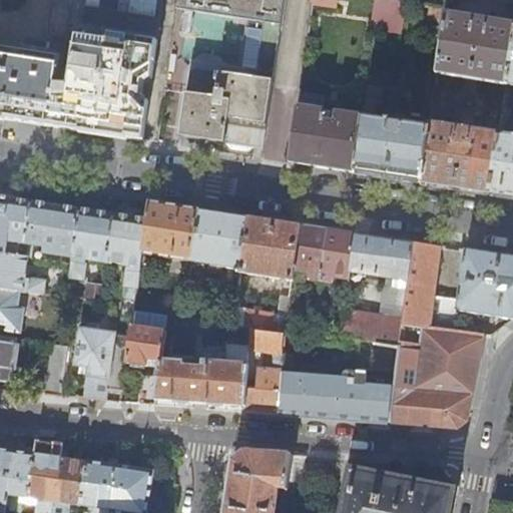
[(0,0),(0,118),(108,135),(143,140),(148,102),(142,96),(144,83),(150,79),(151,80),(156,41),(155,40),(160,0),(51,0),(46,36),(77,40),(70,87),(63,86),(65,69),(59,68),(61,56),(49,54),(51,44),(33,41),(31,52),(11,49),(0,46),(0,0)]
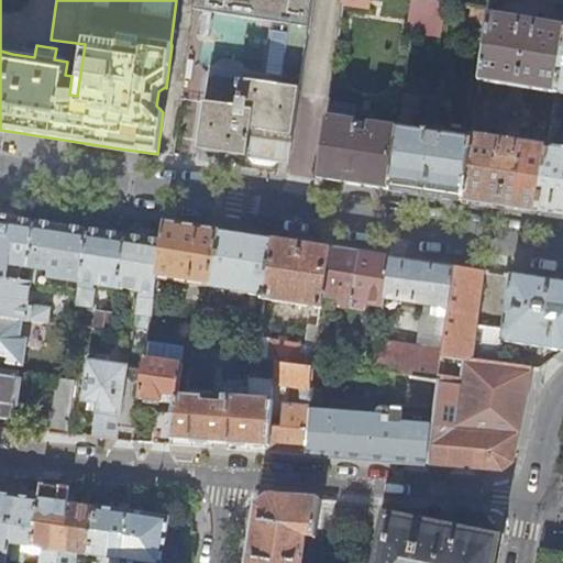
[(195,0),(194,10),(271,21),(288,23),(287,33),(269,30),(263,73),(280,76),(279,85),(213,75),(207,78),(196,150),(242,156),(247,164),(266,167),(274,161),(288,163),(311,0),(195,0)]
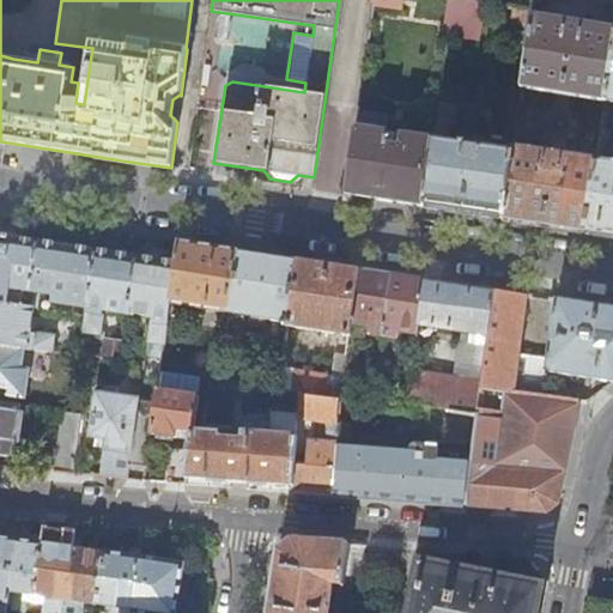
[(449,0),(443,35),(481,42),(489,2),(473,0),(449,0)]
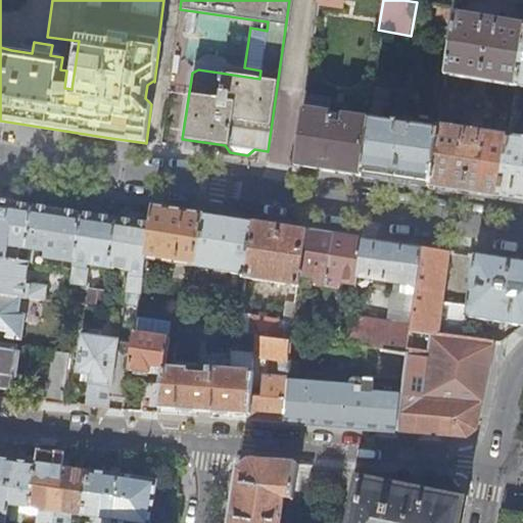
[(456,10),(438,7),(436,20),(454,24),(455,13),(456,10)]
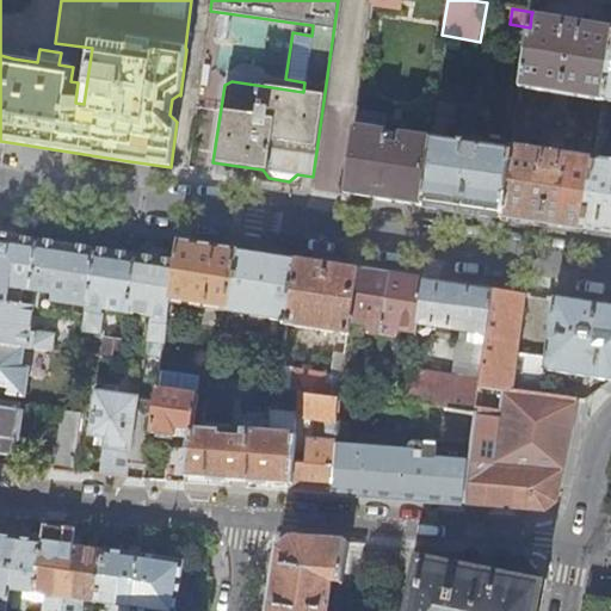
[(610,28),(531,16),(530,28),(522,87),(604,100),(610,54),(610,28)]
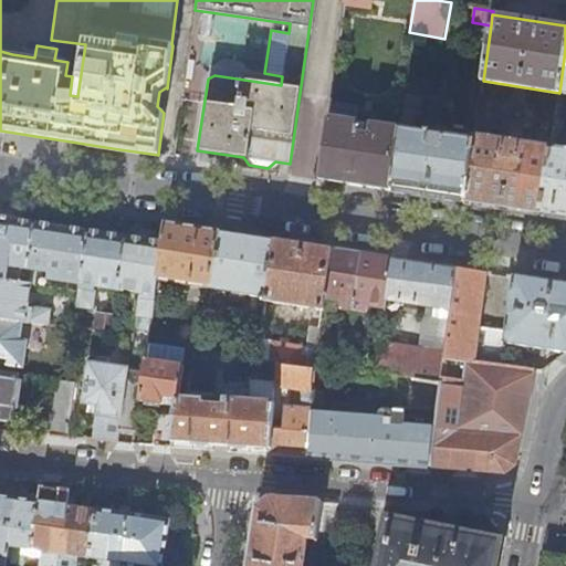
[(290,23),(272,21),(271,30),(289,33),(290,23)]
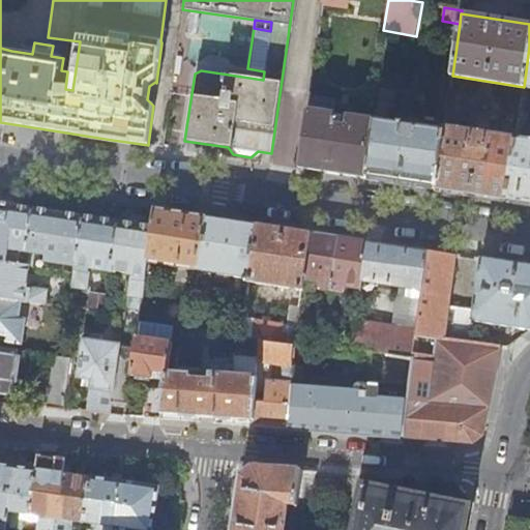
[(381,90),(381,86),(371,85),(370,95),(380,96),(381,90)]
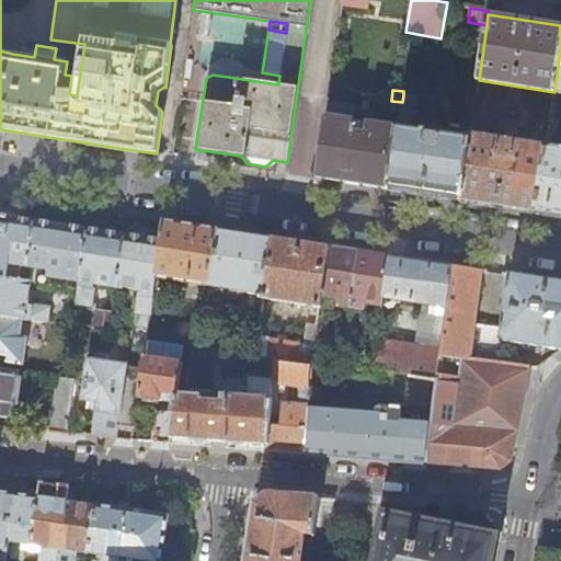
[(398,127),(389,190),(428,195),(462,201),(471,138),(441,134),(439,145),(436,148),(427,146),(427,142),(427,140),(433,141),(433,133),(426,132),(426,129),(424,129),(423,132),(405,128),(405,125),(410,122),(411,109),(416,110),(418,98),(403,95),(402,102),(398,127)]
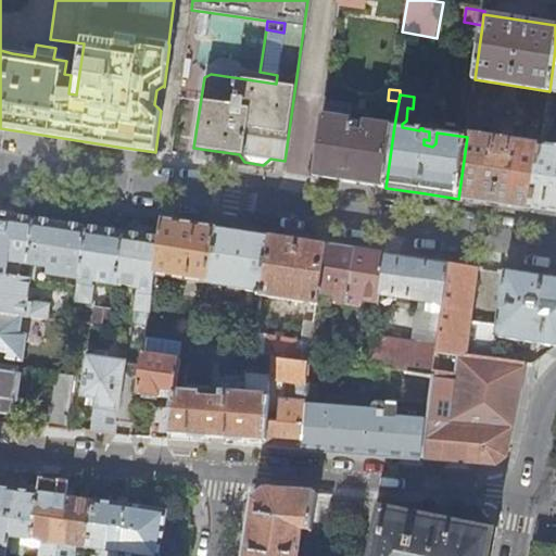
[(324,102),(314,177),(351,182),(386,188),(394,126),(364,122),(362,133),(359,134),(359,133),(354,131),(353,133),(352,130),(352,128),(357,129),(357,122),(350,119),(352,108),(324,102)]
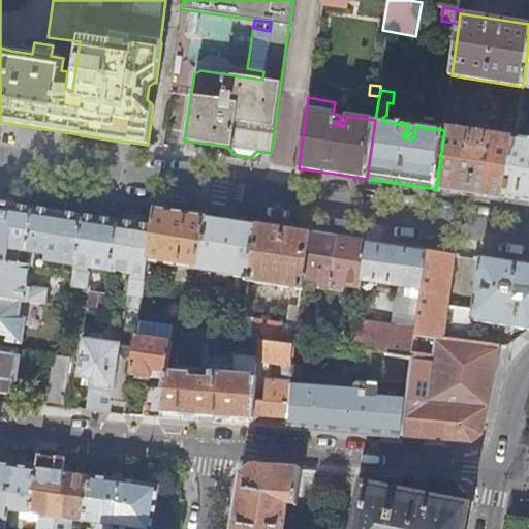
[(444,130),(436,189),(473,195),(505,199),(515,137),(444,127),(444,130)]
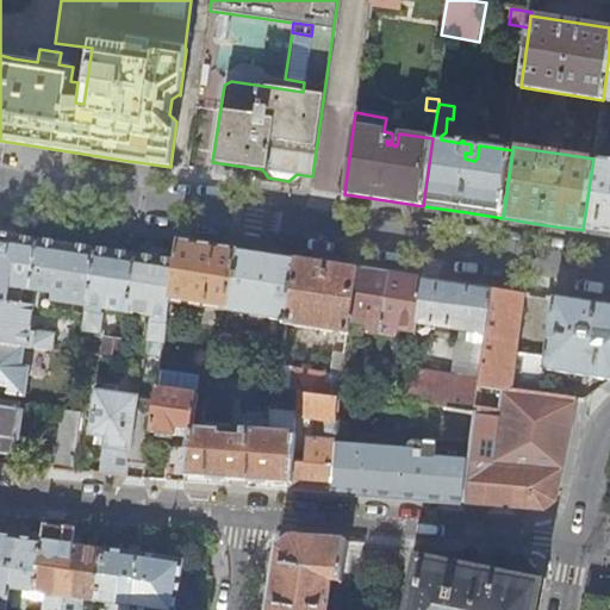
[(609,161),(593,159),(583,230),(609,234),(609,161)]
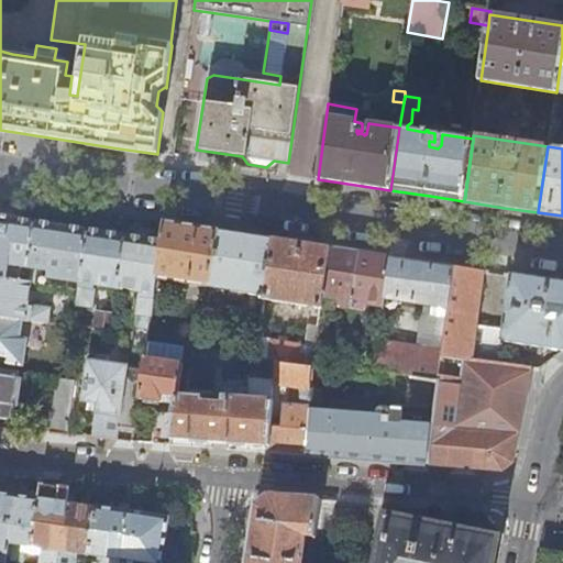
[(87,232),(90,211),(75,209),(74,218),(81,219),(79,231),(87,232)]
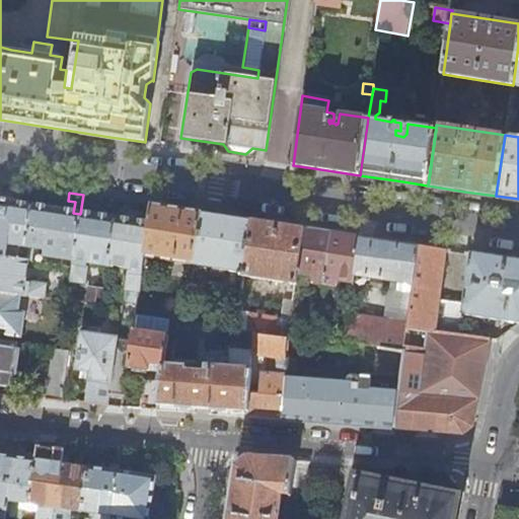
[(0,257),(19,261),(22,246),(26,247),(31,207),(16,205),(16,204),(0,201),(0,257)]
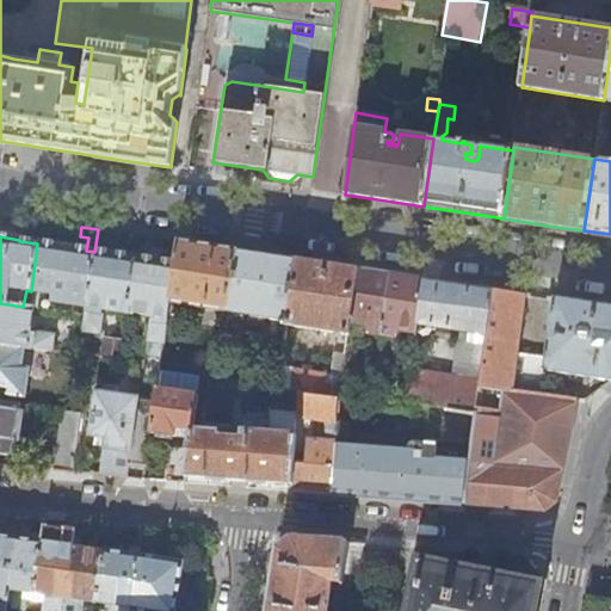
[(211,247),(178,241),(176,265),(167,315),(174,315),(176,306),(228,313),(238,251),(211,247)]
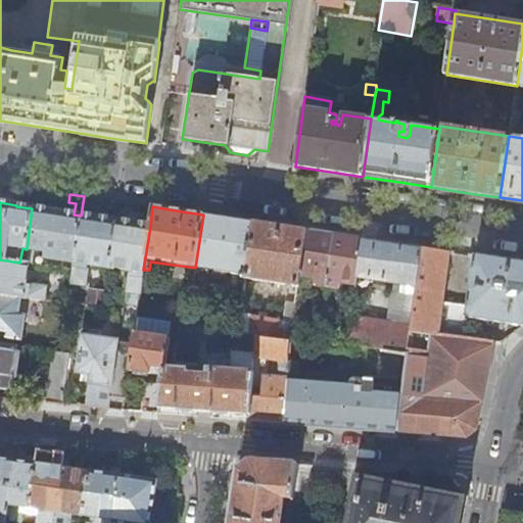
[(75,263),(81,216),(74,215),(32,208),(27,249),(34,250),(45,252),(45,257),(75,263)]
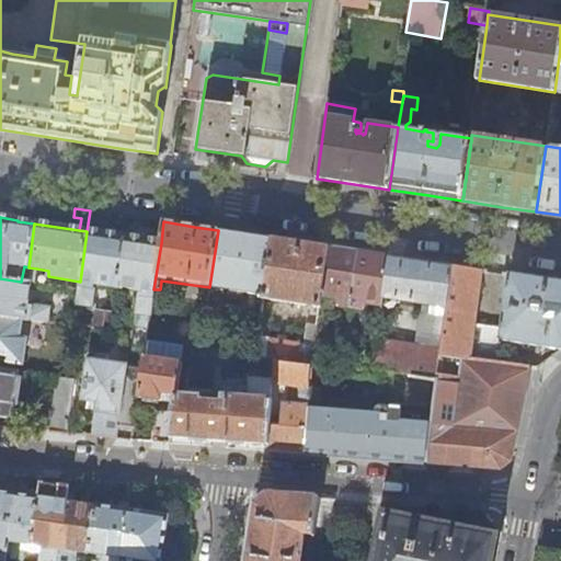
[(245,235),(218,230),(209,287),(263,296),(272,238),(245,235)]
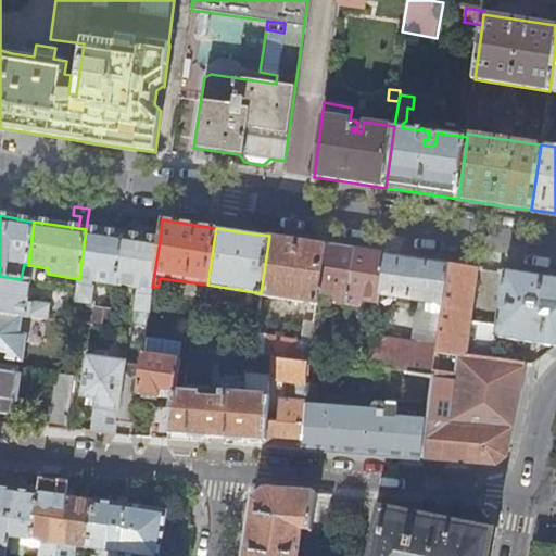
[(115,285),(122,235),(86,229),(79,279),(115,285)]
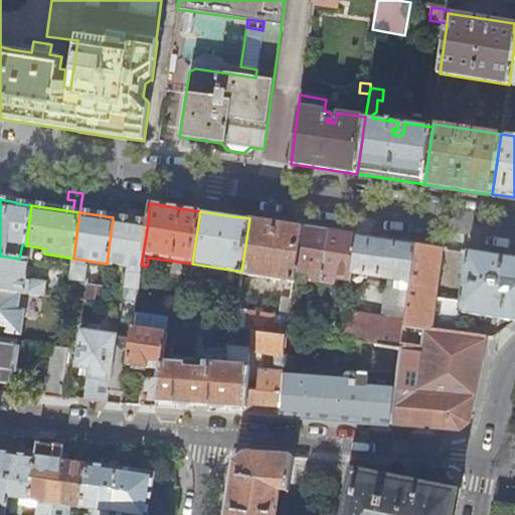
[(148,223),(113,217),(107,264),(128,267),(125,288),(133,290),(132,296),(137,297),(141,266),(148,223)]
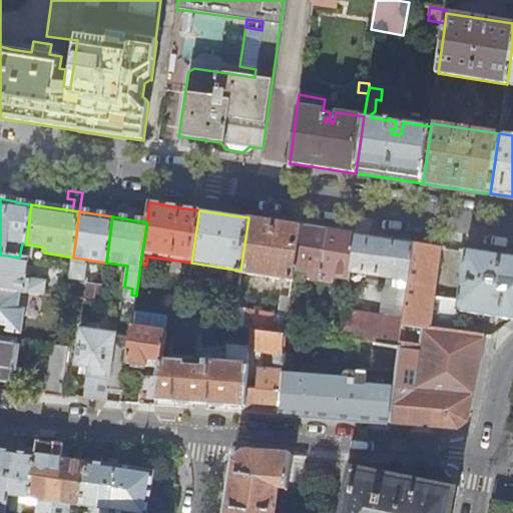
[(276,221),(248,217),(240,271),(239,275),(292,282),(293,277),(294,271),(300,225),(276,221)]
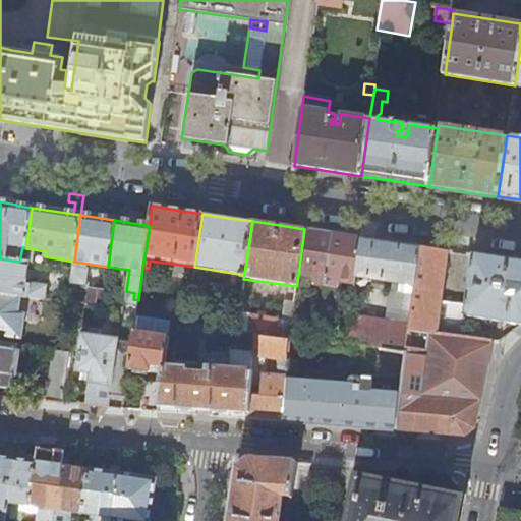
[(312,283),(326,285),(333,233),(320,231),(304,229),(298,275),(313,277),(312,283)]
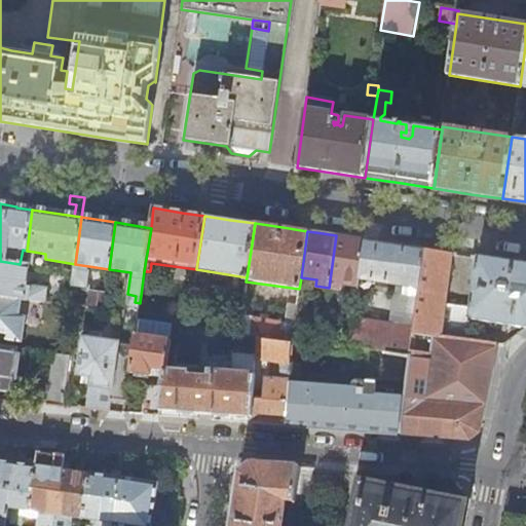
[(336,235),(329,288),(341,290),(342,284),(358,286),(359,278),(364,239),(353,238),(336,235)]
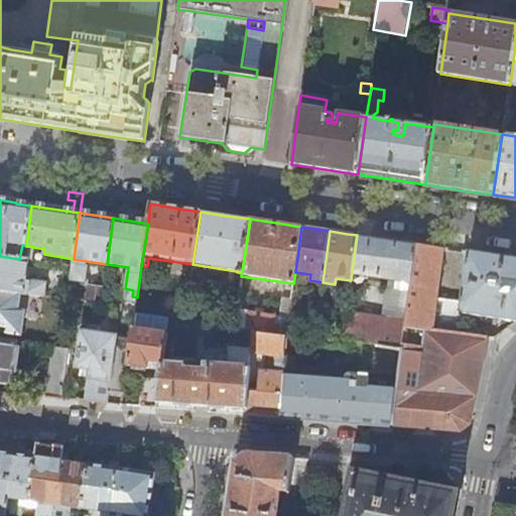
[(346,312),(342,340),(372,344),(402,348),(405,328),(416,244),(404,242),(357,235),(352,273),(395,280),(393,290),(387,288),(385,308),(383,318),(346,312)]
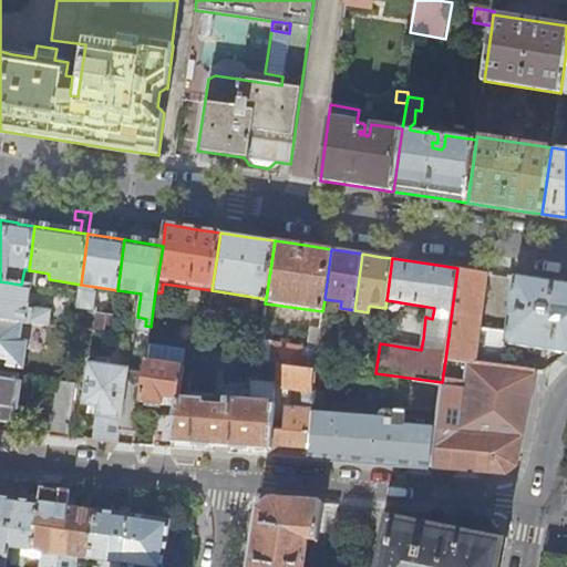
[(457,268),(445,360),(505,368),(508,346),(566,354),(566,353),(566,285),(537,280),(515,277),(506,332),(478,328),(485,272),(457,268)]
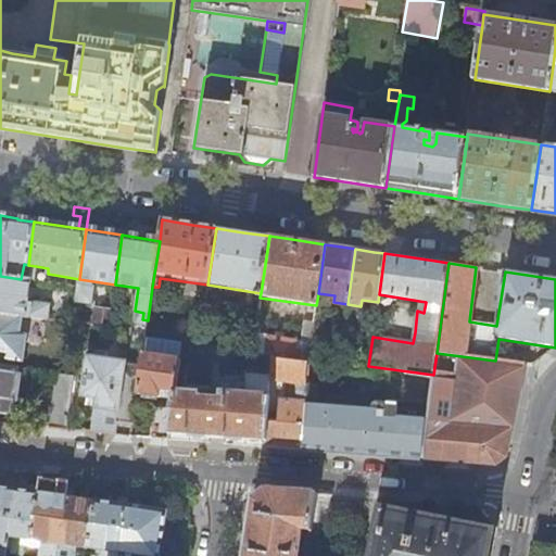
[(0,276),(0,314),(23,317),(46,319),(48,306),(25,303),(28,280),(21,279),(0,276)]
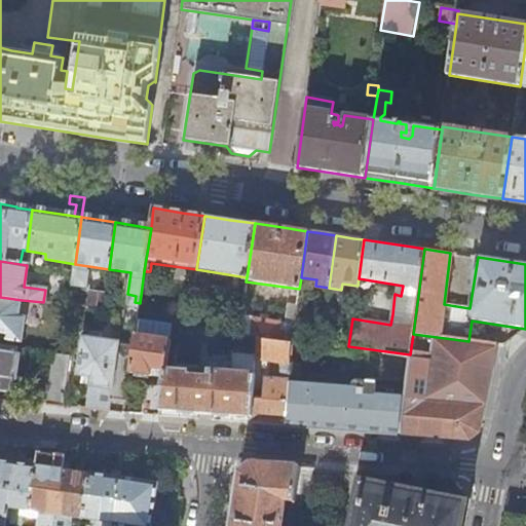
[(247,277),(196,269),(193,284),(245,291),(246,282),(247,277)]
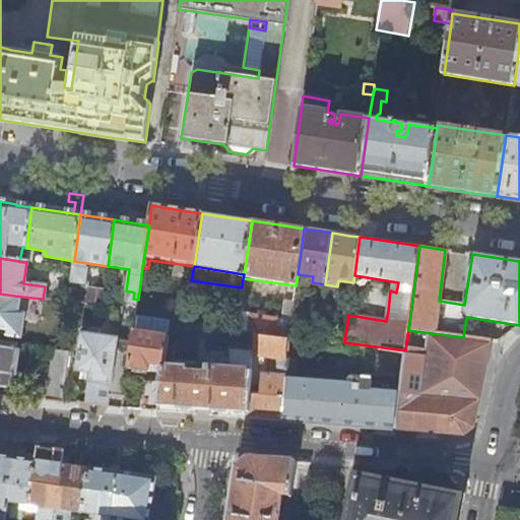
[(313,276),(298,274),(297,280),(312,282),(313,276)]
